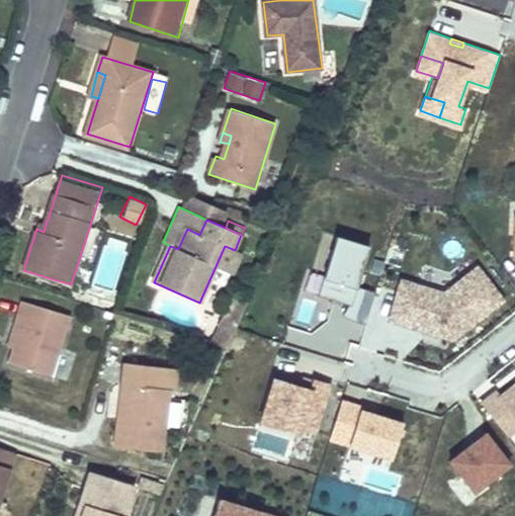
[(365,325),(375,294),(357,288),(369,250),(338,240),(320,298),(351,309),(348,320),(365,325)]
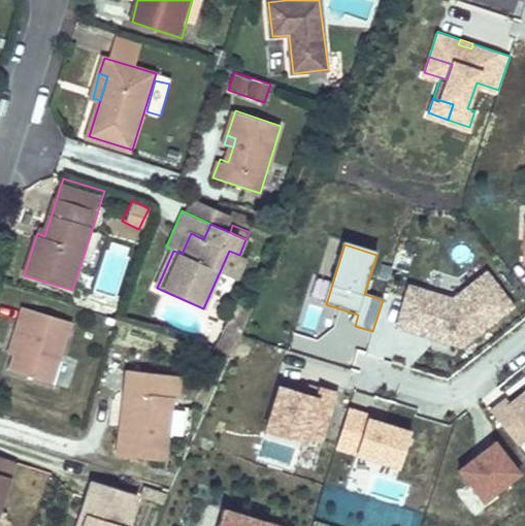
[(513,303),(487,270),(453,296),(408,284),(397,324),(415,330),(416,325),(466,340),(513,303)]
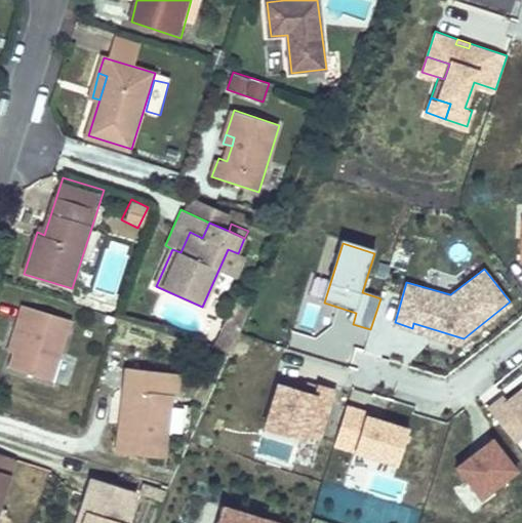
[(252,307),(240,302),(230,323),(243,329),(252,307)]
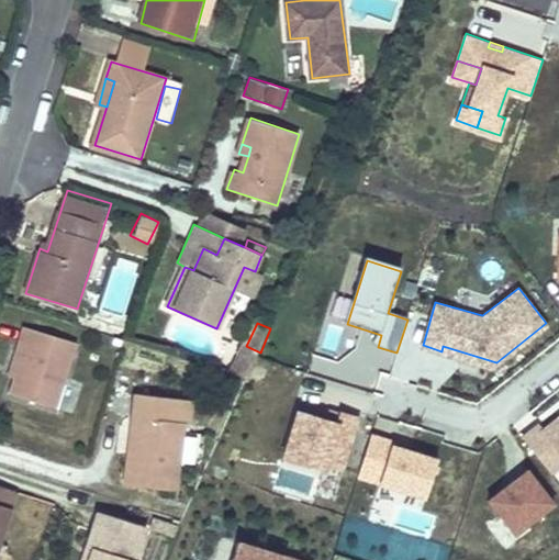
[(75,345),(22,328),(17,345),(23,347),(13,378),(9,395),(55,409),(75,345)]
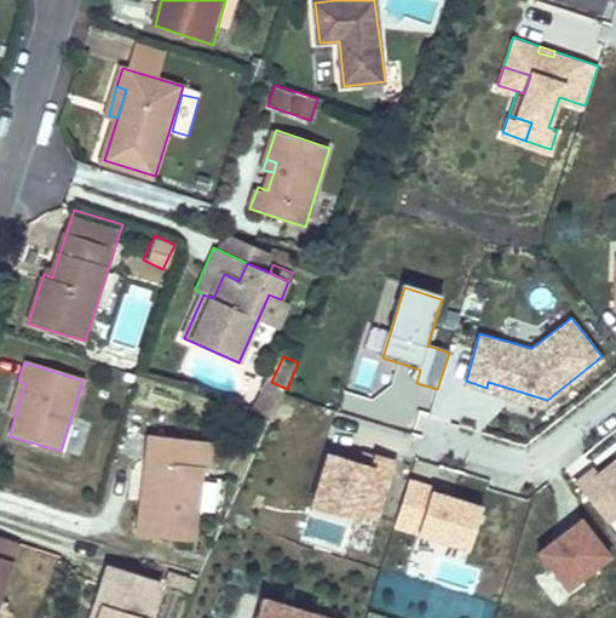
[(26,383),(18,381),(9,413),(15,417),(26,383)]
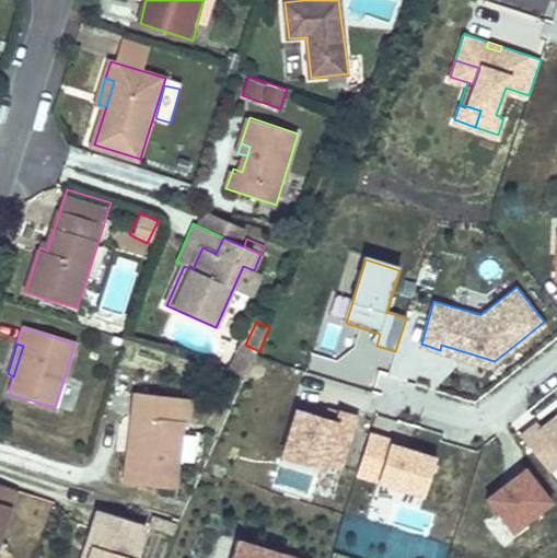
[(235,371),(247,376),(259,351),(245,345),(235,371)]
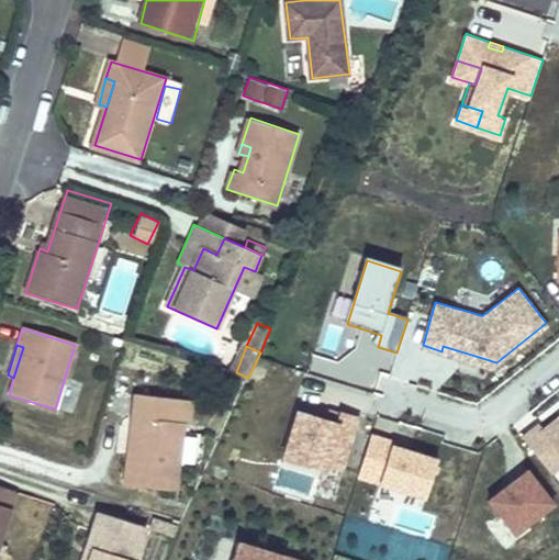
[(420,353),(413,373),(446,383),(453,362),(420,353)]
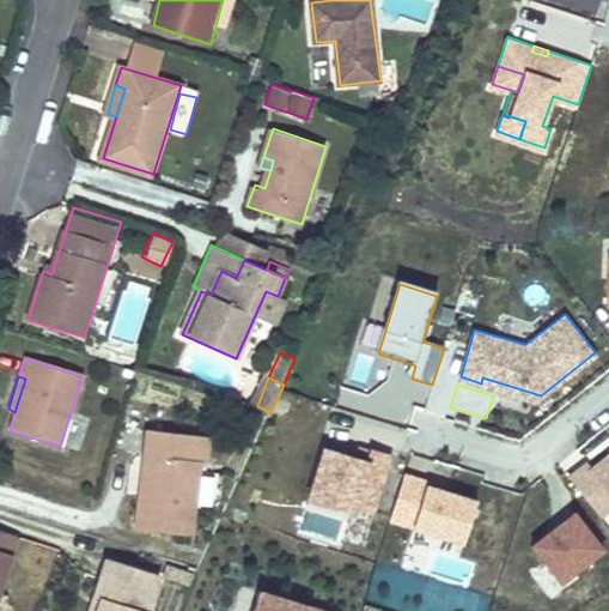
[(208,433),(147,427),(144,455),(153,455),(151,489),(141,488),(140,528),(195,532),(201,460),(207,459),(208,433)]
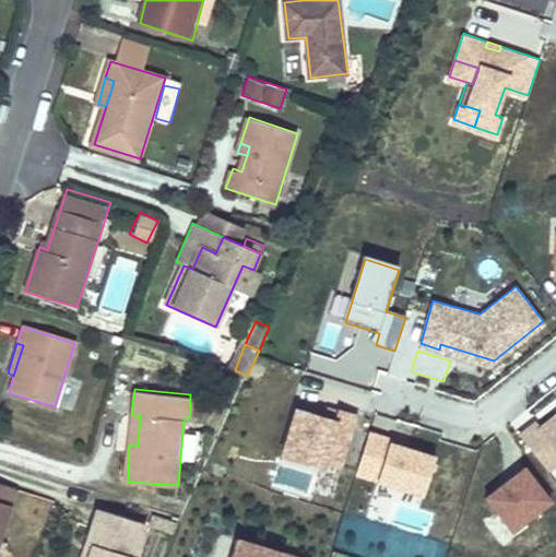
[(336,425),(294,412),(279,460),(324,474),(328,463),(344,469),(359,416),(341,411),(336,425)]
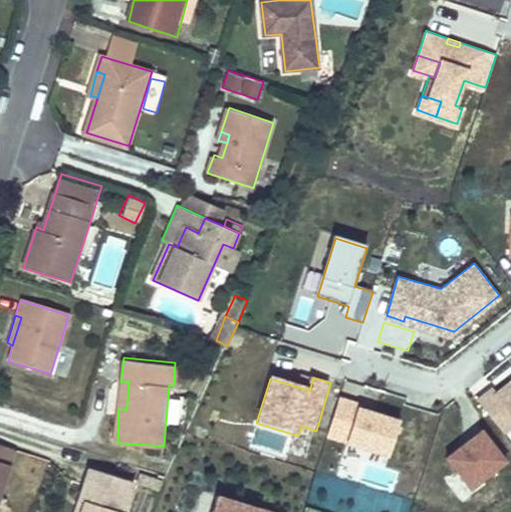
[(510,380),(498,391),(494,387),(479,399),(503,431),(510,425),(510,380)]
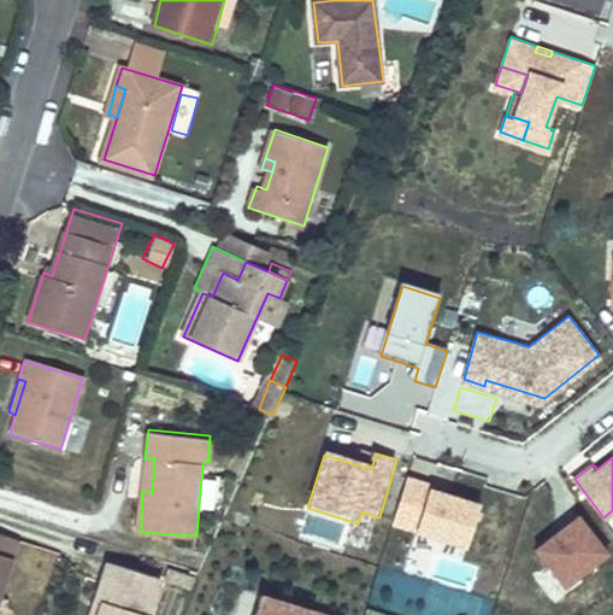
[(154,458),(145,458),(142,491),(152,492),(154,458)]
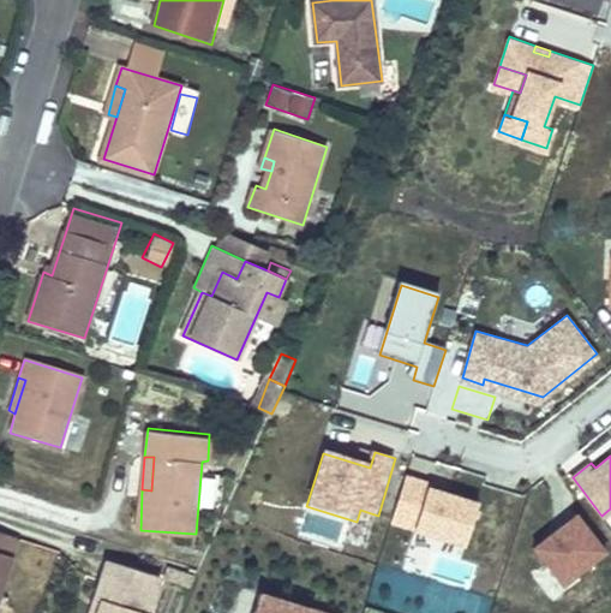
[(467,548),(480,505),(427,489),(429,482),(407,475),(391,524),(414,530),(413,533),(467,548)]
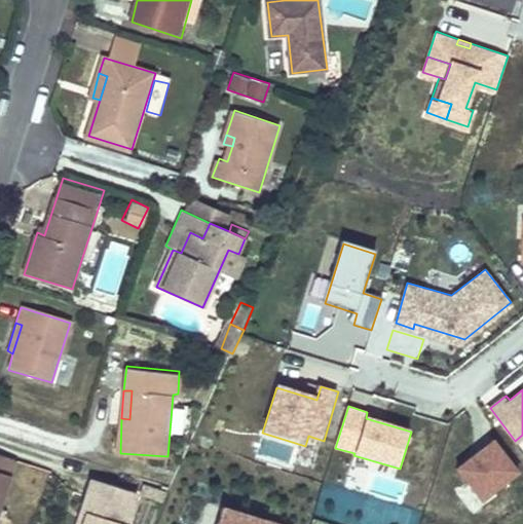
[(483,498),(519,470),(493,438),(457,466),(483,498)]
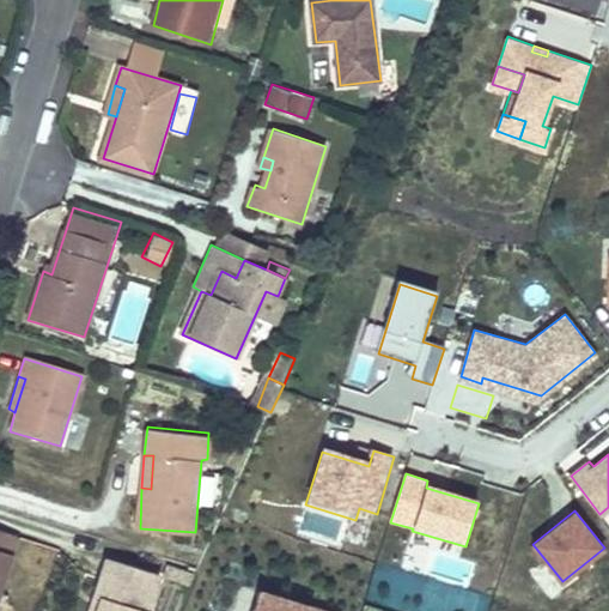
[(16,536),(0,530),(0,551),(10,555),(16,536)]
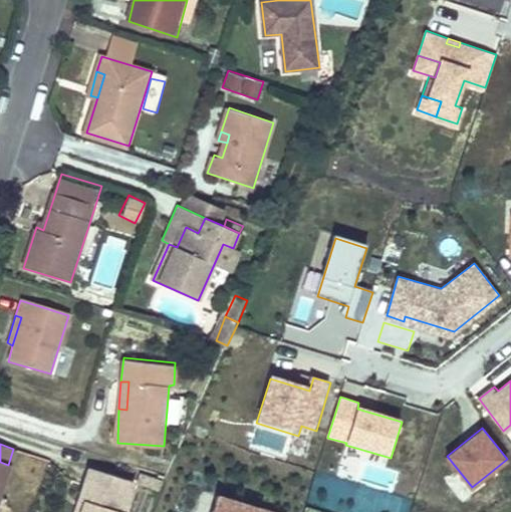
[(125,511),(137,482),(92,468),(81,502),(88,504),(85,511),(125,511)]
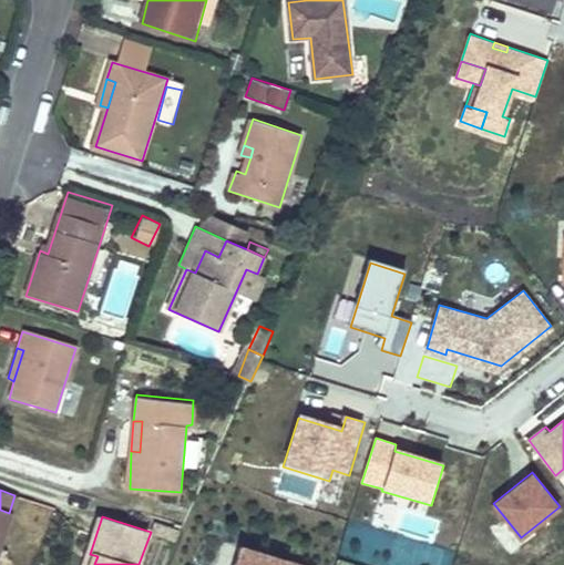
[(301,564),(236,547),(231,564),(301,564)]
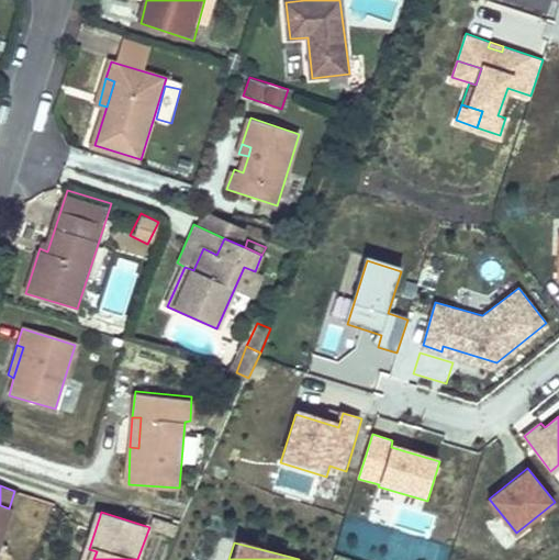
[(93,559),(97,551),(89,549),(85,559),(93,559)]
